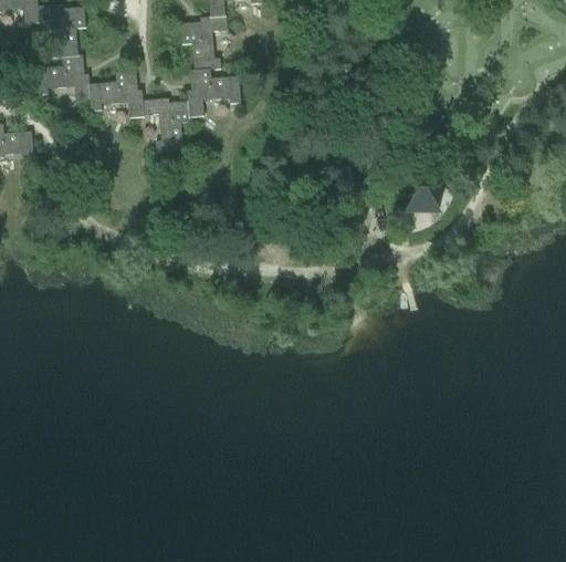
[(40,22),(40,21),(39,6),(38,0),(0,0),(0,9),(23,8),(25,23),(40,22)]
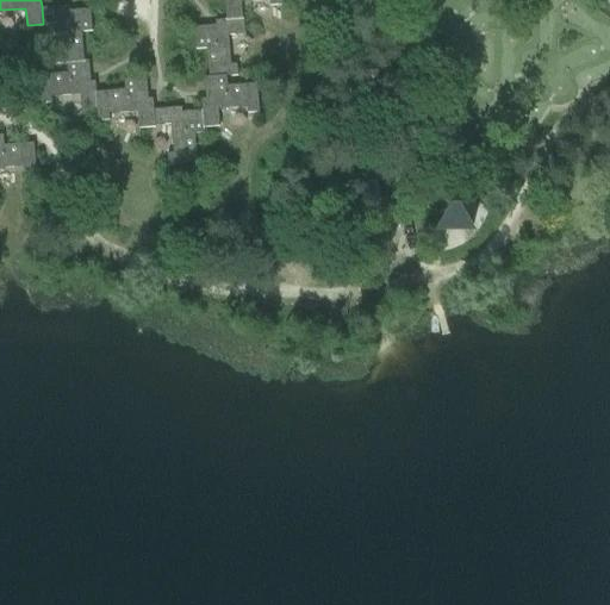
[(224,0),(226,18),(242,16),(241,0),(269,0),(269,4),(281,4),(281,0),(224,0)]
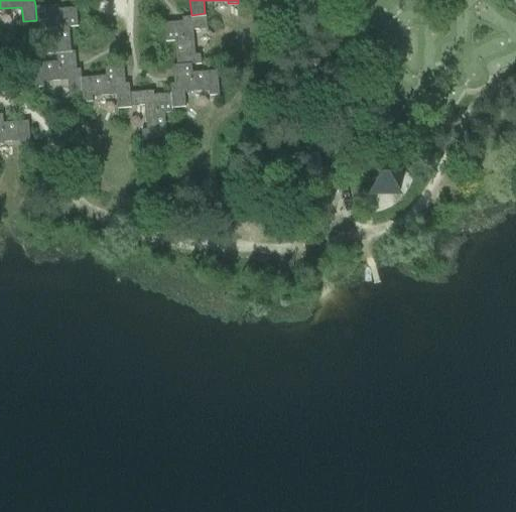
[(47,52),(56,51),(72,50),(72,49),(70,25),(79,24),(77,6),(58,7),(58,3),(35,5),(36,19),(49,17),(51,41),(46,42),(47,52)]
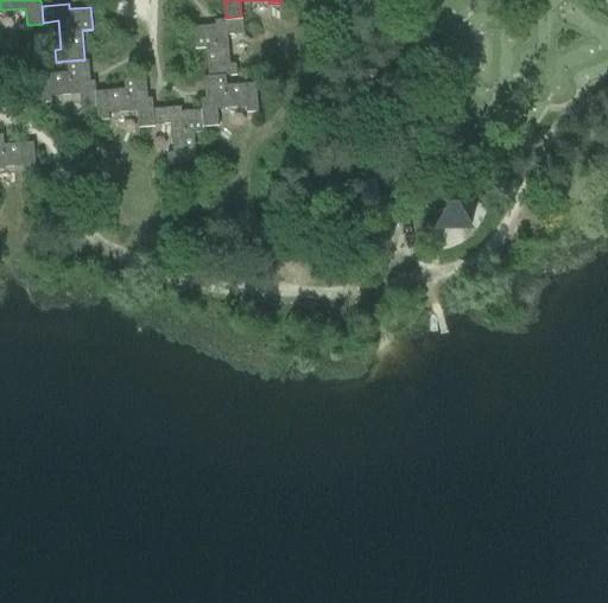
[(244,16),(241,16),(226,18),(214,18),(215,23),(194,25),(195,48),(206,46),(208,74),(226,73),(226,74),(236,73),(236,61),(230,62),(228,33),(245,32),(244,16)]
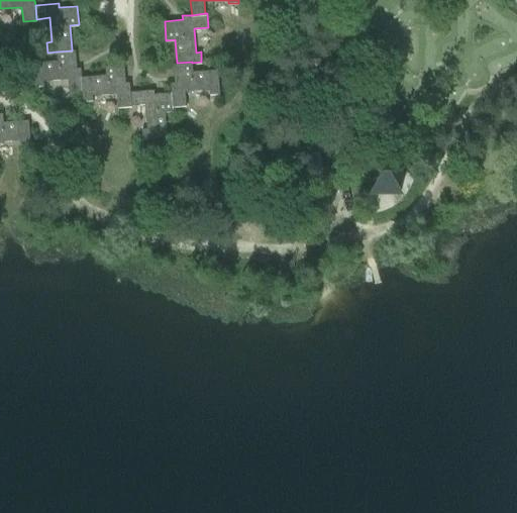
[(70,92),(82,91),(83,91),(82,76),(81,67),(77,67),(76,48),(72,49),(72,50),(57,52),(58,60),(32,62),(34,86),(44,85),(44,80),(69,78),(70,92)]
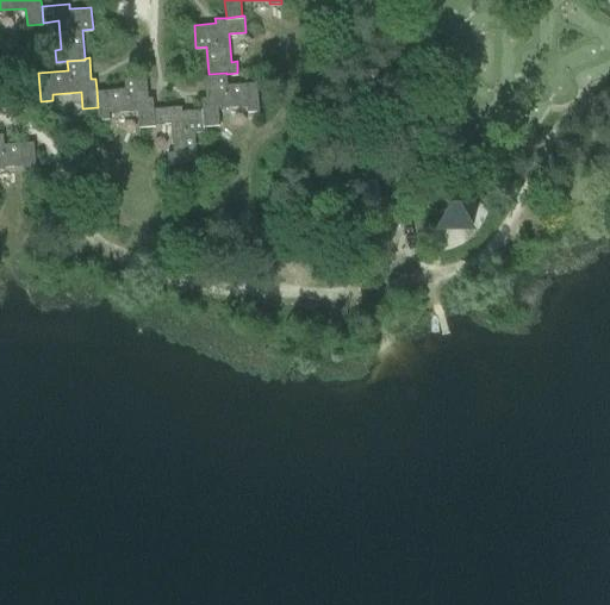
[(201,97),(203,107),(204,125),(205,125),(219,124),(218,107),(247,105),(247,111),(259,110),(256,81),(228,83),(226,74),(226,73),(209,74),(204,75),(206,97),(201,97)]
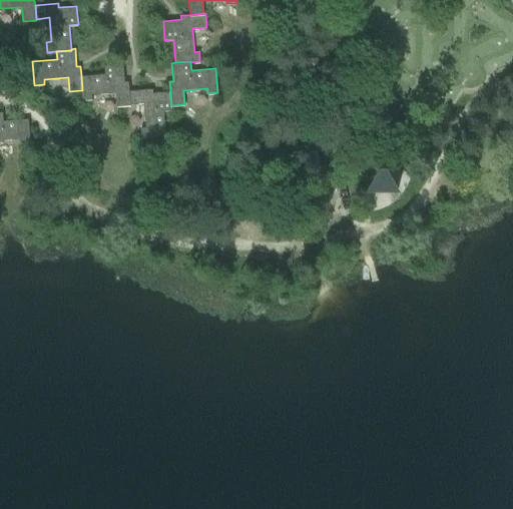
[(105,73),(81,75),(82,90),(81,90),(82,99),(92,99),(92,94),(116,92),(117,106),(130,105),(130,103),(129,90),(128,80),(124,81),(123,63),(104,64),(105,73)]
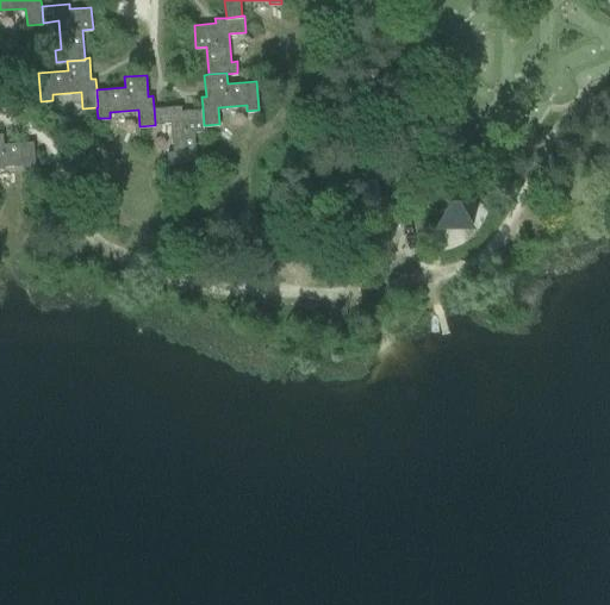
[(205,130),(205,125),(204,125),(203,107),(182,110),(181,105),(154,107),(155,123),(170,122),(173,150),(167,150),(168,162),(197,160),(194,131),(205,130)]
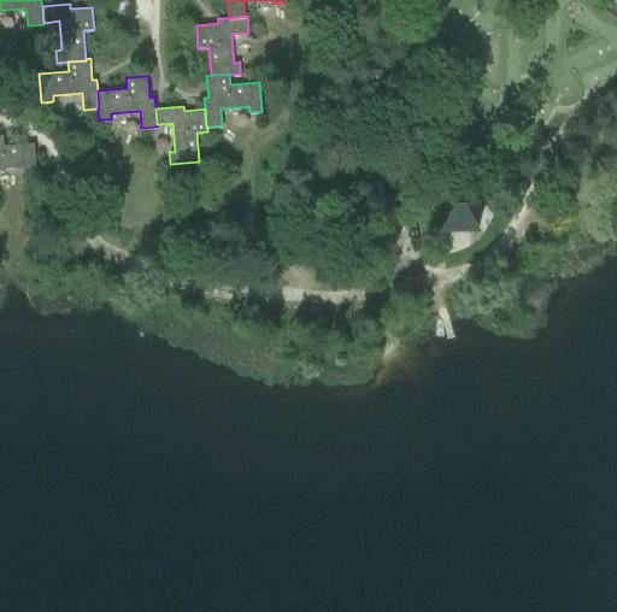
[(0,134),(0,168),(23,166),(24,172),(36,171),(33,142),(4,145),(3,135),(0,134)]
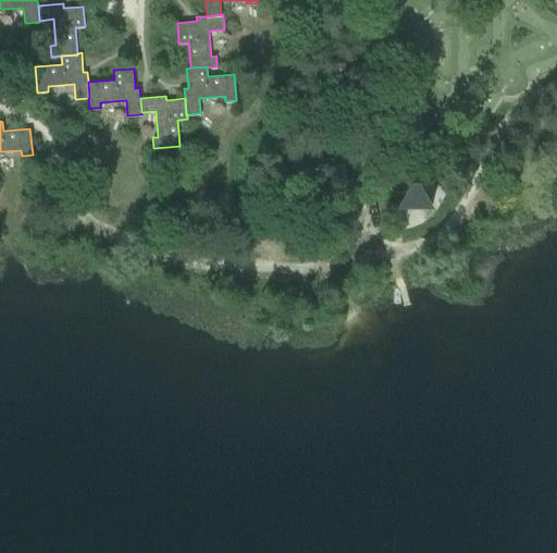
[(349,183),(348,180),(345,162),(329,164),(333,189),(349,186),(349,183)]
